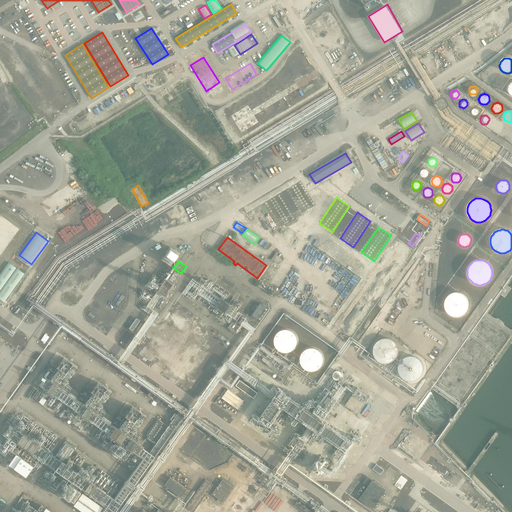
[(0,290),(16,268),(8,262),(0,273),(0,290)]
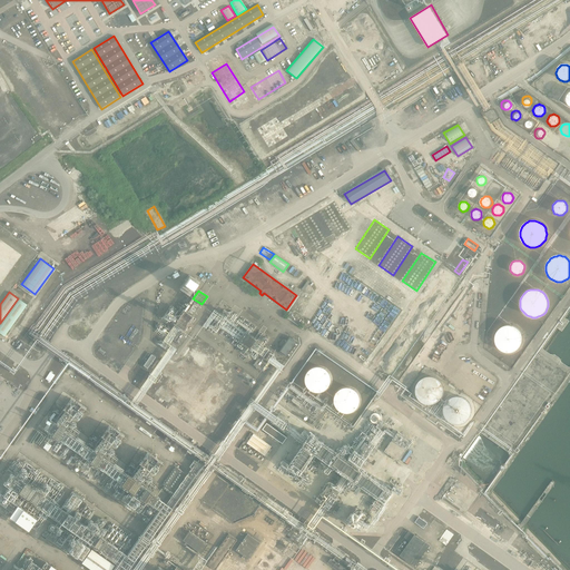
[(0,333),(5,336),(27,305),(19,298),(0,324),(0,333)]
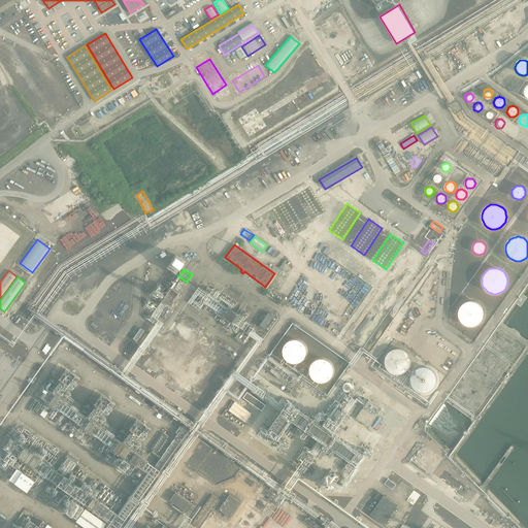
[(169,289),(162,299),(170,304),(177,294),(169,289)]
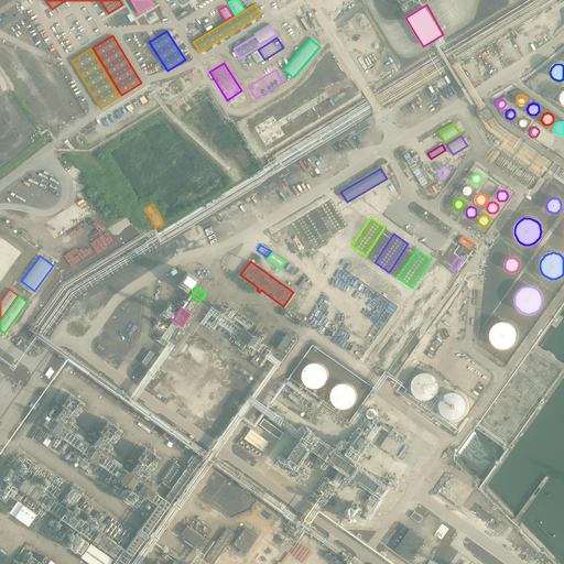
[(495,346),(497,347),(498,348),(499,349),(501,349),(505,349),(508,348),(510,348),(511,346),(513,345),(514,343),(516,340),(517,337),(517,335),(517,333),(516,329),(514,327),(512,325),(510,324),(508,323),(506,322),(502,322),(500,322),(497,323),(495,324),(492,326),(491,328),(490,331),(489,333),(489,336),(490,339),(490,342),(492,344),(495,346)]
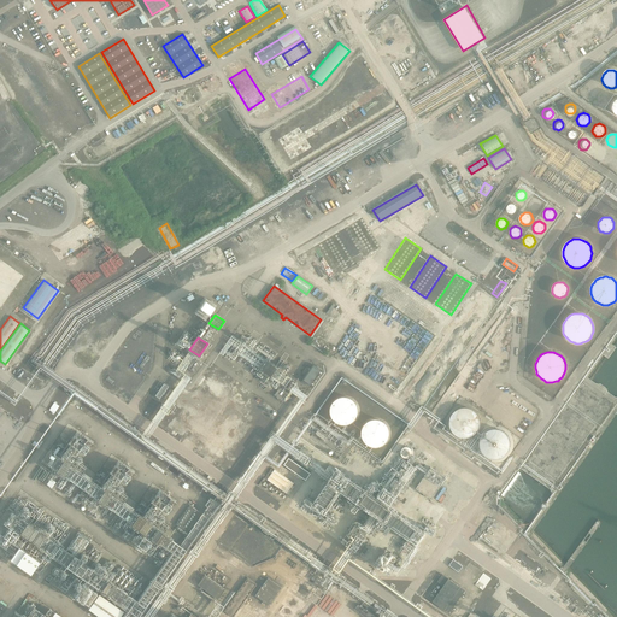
[(188,369),(195,374),(201,363),(194,358),(188,369)]
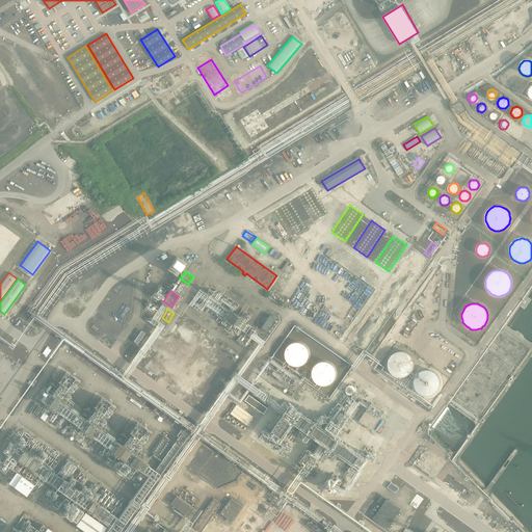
[(270,314),(261,327),(267,331),(276,318),(270,314)]
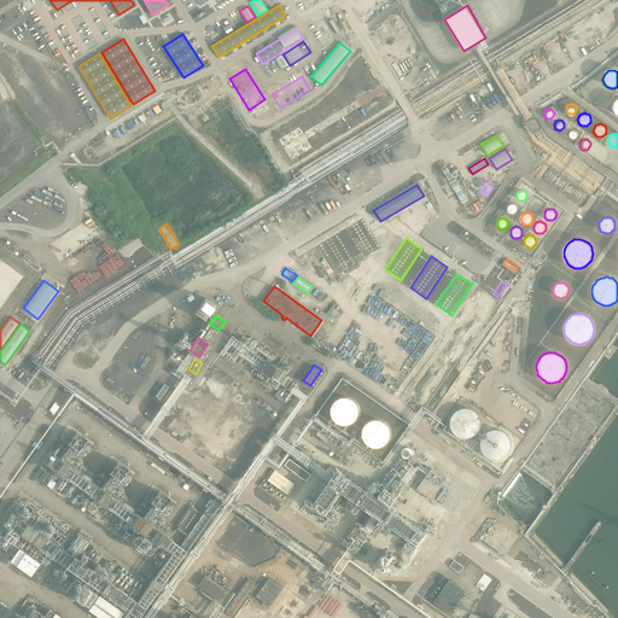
[(164,384),(156,396),(159,398),(168,388),(164,384)]
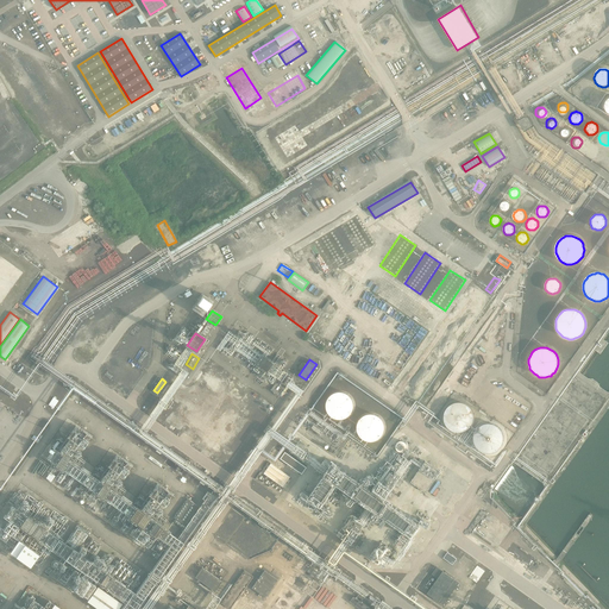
[(355,406),(355,403),(353,401),(352,399),(350,396),(349,394),(346,393),(343,391),(340,391),(338,391),(336,393),(333,394),(331,395),(328,397),(327,400),(326,402),(326,405),(326,408),(327,410),(328,413),(330,415),(332,418),(334,419),(337,420),(340,420),(343,420),(345,419),(347,418),(350,416),(352,414),(353,412),(355,408),(355,406)]
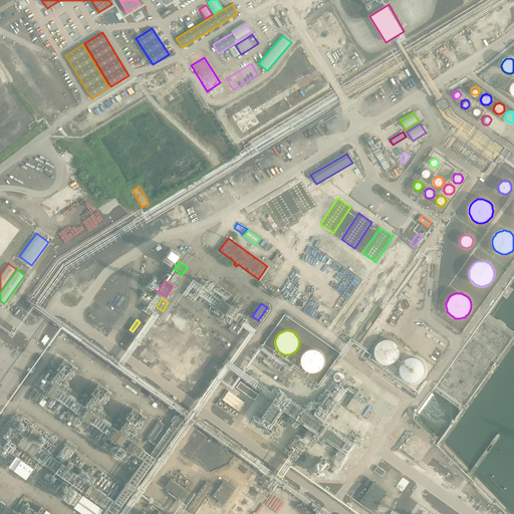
[(400,351),(400,349),(399,346),(398,344),(396,342),(394,341),(392,340),(390,339),(387,339),(384,339),(382,340),(379,341),(377,343),(376,345),(375,347),(374,349),(374,351),(375,354),(375,356),(377,358),(378,360),(380,362),(382,363),(384,363),(388,364),(390,363),(392,363),(394,362),(396,360),(398,358),(399,356),(400,354),(400,351)]
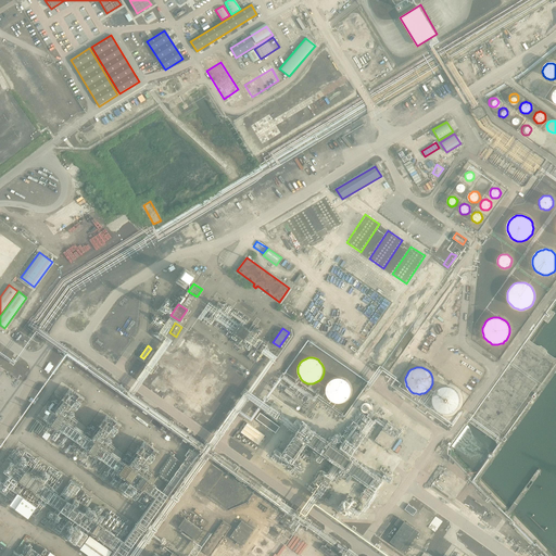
[(352,391),(351,389),(351,387),(350,384),(348,382),(345,380),(343,379),(341,379),(338,378),(336,379),(333,379),(331,380),(329,382),(328,384),(327,387),(326,389),(326,391),(326,393),(327,395),(328,399),(329,400),(331,402),(333,403),(336,404),(339,404),(341,404),(344,403),(345,402),(348,400),(350,399),(351,396),(351,393),(352,391)]
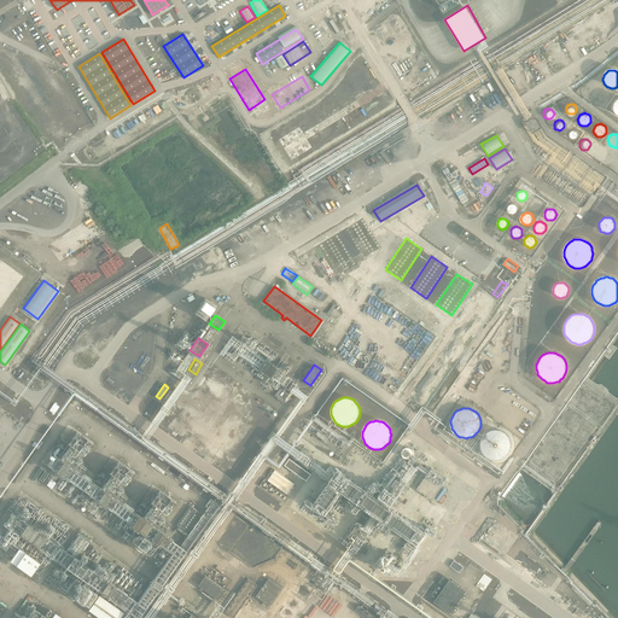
[(512,445),(512,444),(511,442),(511,438),(509,436),(507,435),(505,432),(503,431),(500,430),(497,430),(494,430),(491,430),(489,431),(485,433),(484,436),(482,438),(481,441),(481,444),(481,447),(482,450),(483,453),(484,455),(487,458),(490,459),(493,460),(495,460),(499,460),(501,459),(503,458),(506,456),(508,454),(511,452),(511,448),(512,445)]
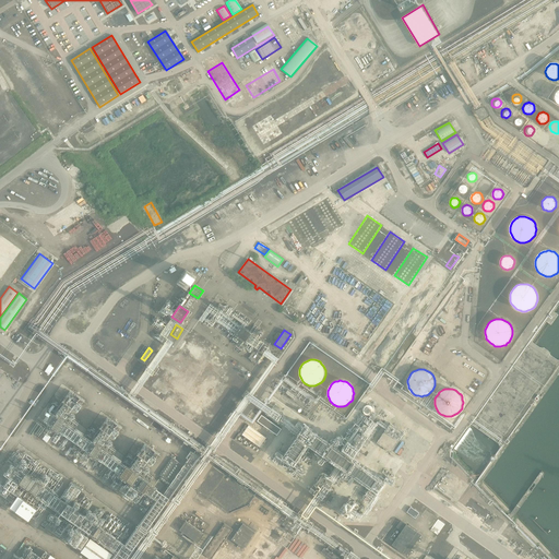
[(494,399),(485,402),(486,405),(482,406),(483,411),(487,409),(487,411),(490,409),(489,407),(490,407),(490,405),(496,403),(494,399)]
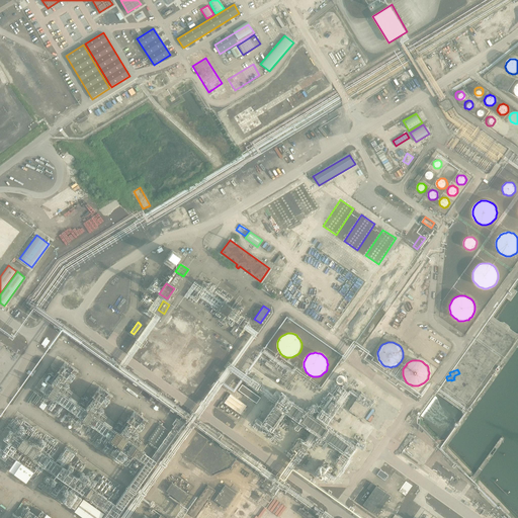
[(257,403),(261,397),(242,384),(238,391),(257,403)]
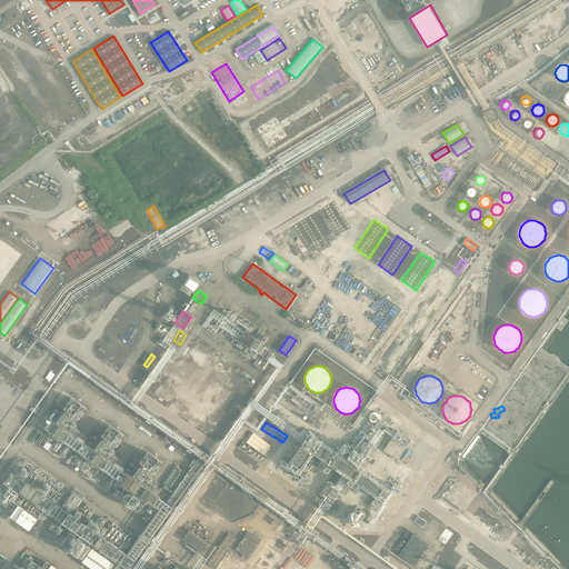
[(265,455),(271,446),(251,431),(245,441),(265,455)]
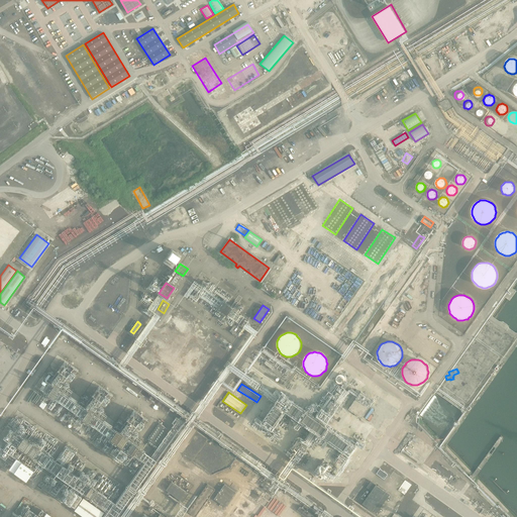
[(43,409),(47,404),(43,401),(39,406),(43,409)]
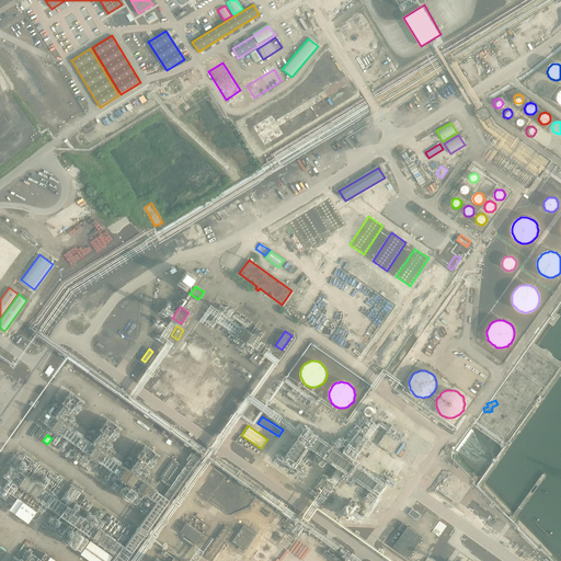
[(350,476),(356,466),(343,456),(335,466),(350,476)]
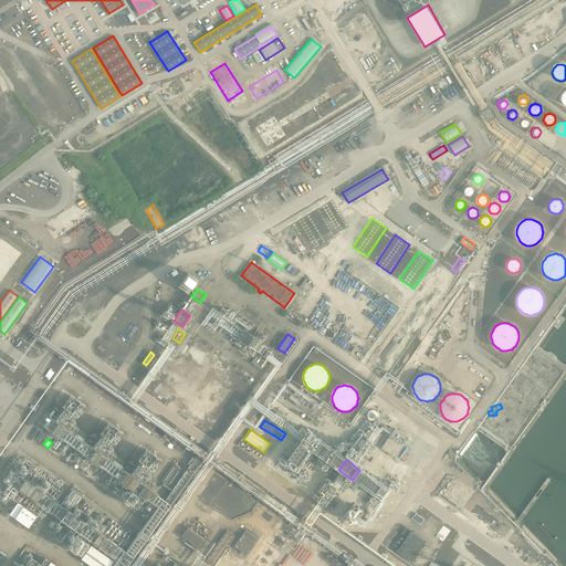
[(173,464),(160,481),(173,490),(185,473),(173,464)]
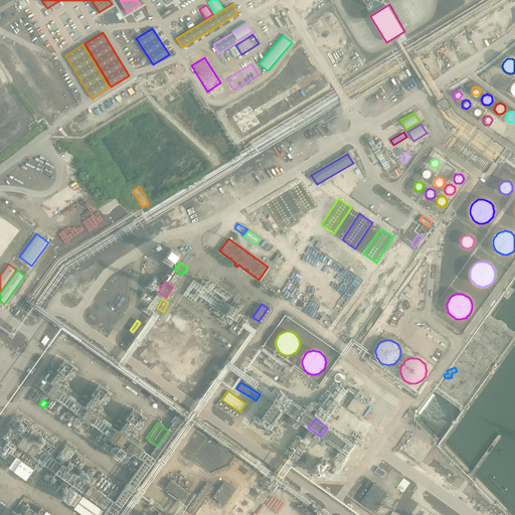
[(375,472),(382,478),(386,473),(378,467),(375,472)]
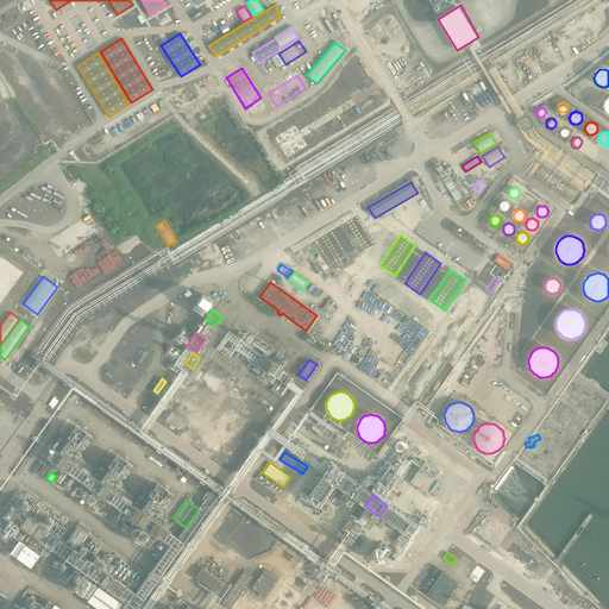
[(225,581),(203,565),(196,575),(218,590),(225,581)]
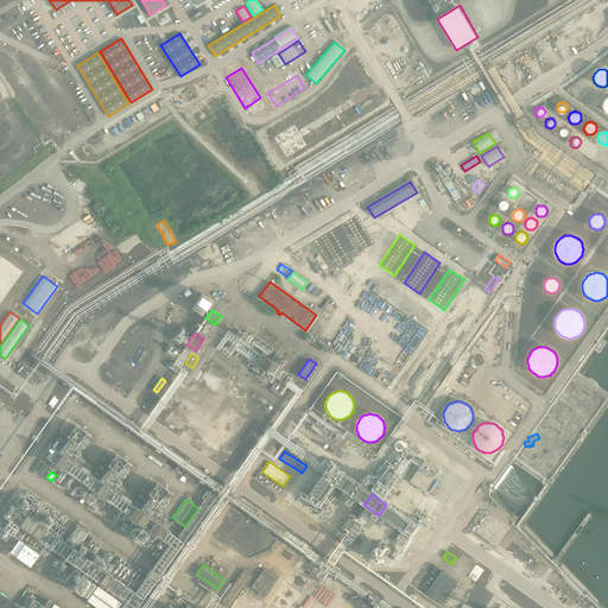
[(426,591),(443,603),(458,582),(436,565),(431,572),(437,577),(426,591)]
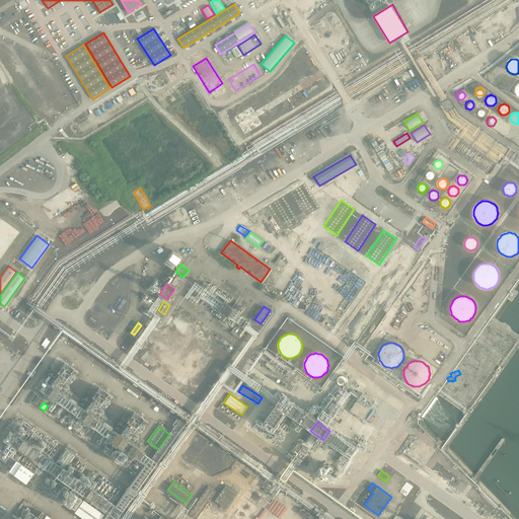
[(236,495),(225,486),(214,501),(226,510),(236,495)]
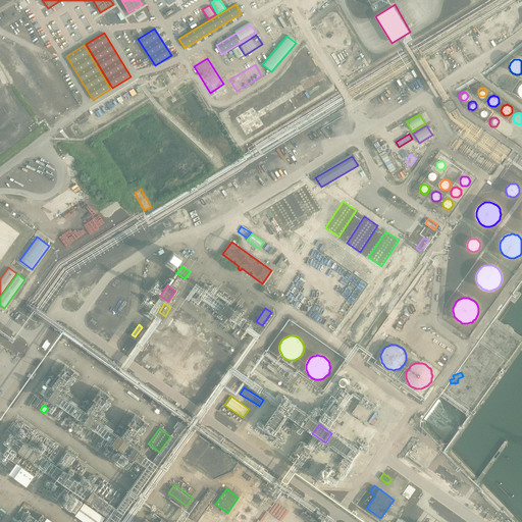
[(209,489),(190,518),(196,521),(197,521),(216,494),(209,489)]
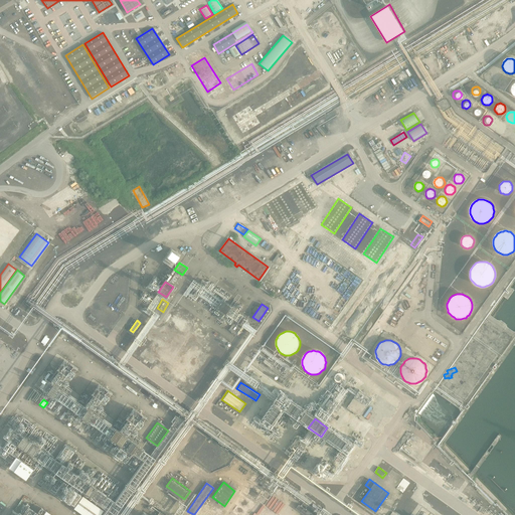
[(101,514),(104,511),(82,496),(74,509),(81,514),(101,514)]
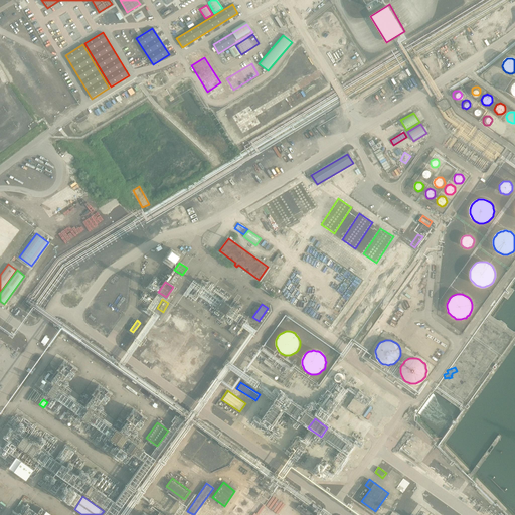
[(235,504),(230,513),(232,514),(242,514),(246,510),(235,504)]
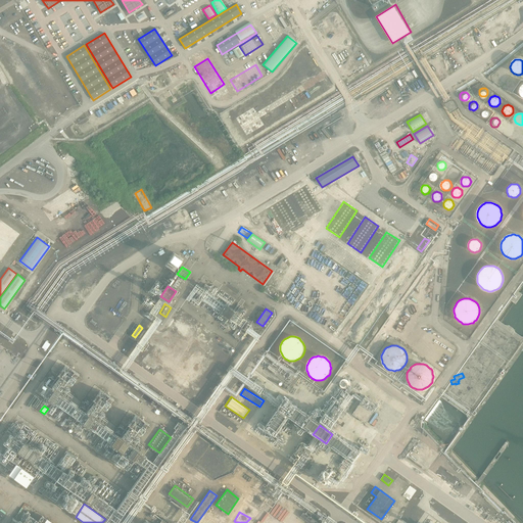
[(319,522),(303,512),(300,517),(308,522),(319,522)]
